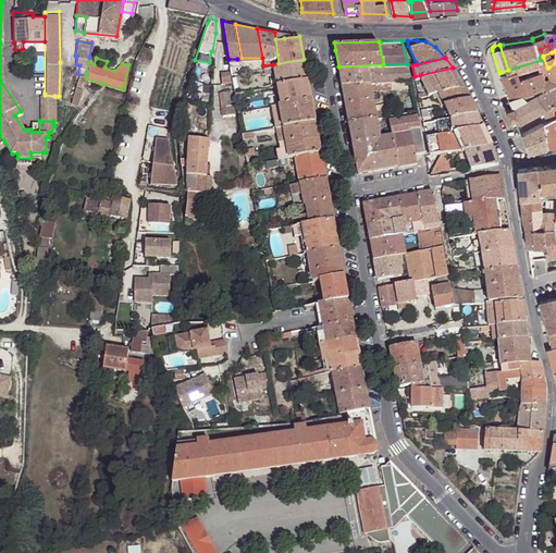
[(237,59),(229,59),(231,71),(239,69),(237,59)]
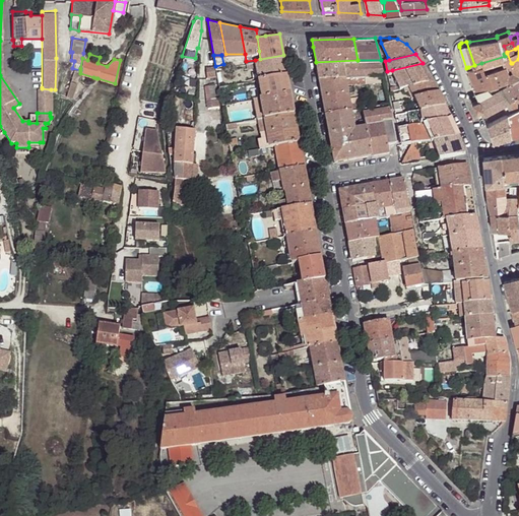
[(260,59),(255,60),(256,64),(258,77),(286,72),(283,55),(260,59)]
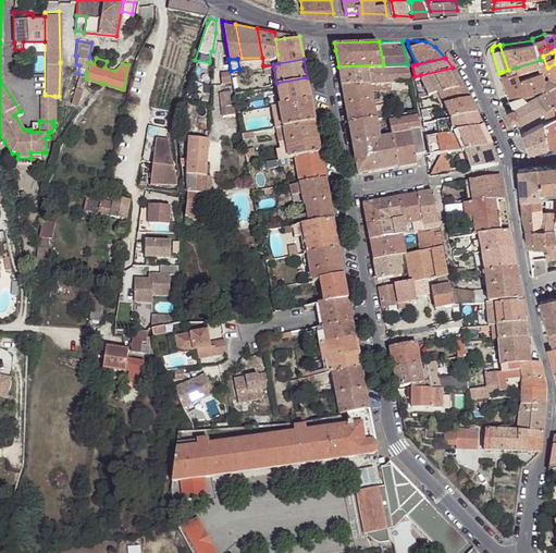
[(391,80),(410,78),(408,64),(383,64),(338,66),(342,83),(370,81),(391,80)]
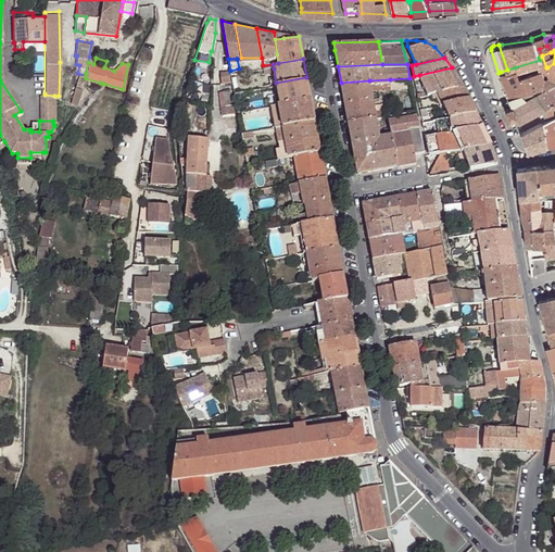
[(218,69),(221,79),(230,77),(229,67),(218,69)]
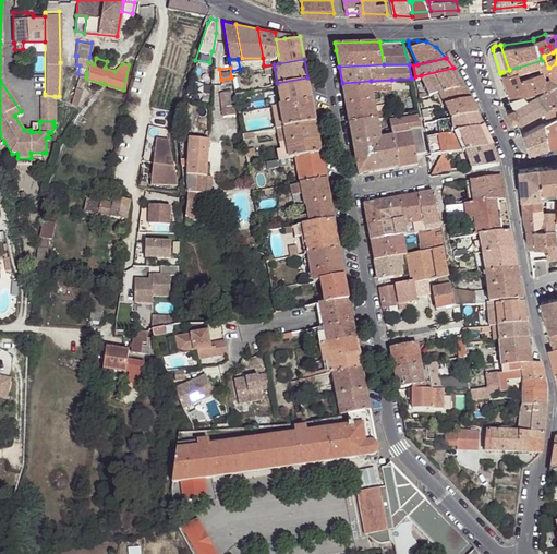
[(453,68),(421,75),(430,92),(433,91),(439,89),(463,83),(453,68)]
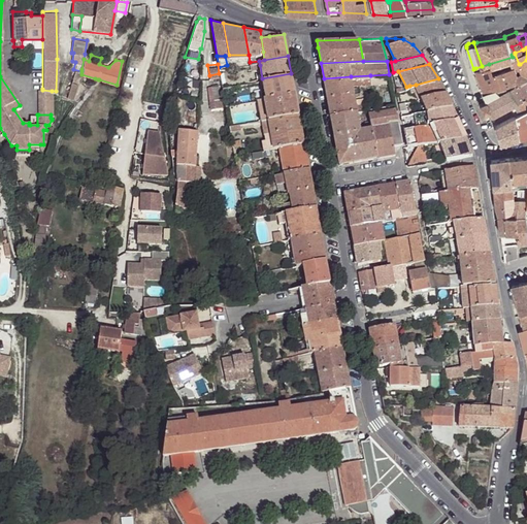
[(475,68),(487,97),(506,86),(518,80),(513,64),(491,70),(489,64),(482,66),(475,68)]
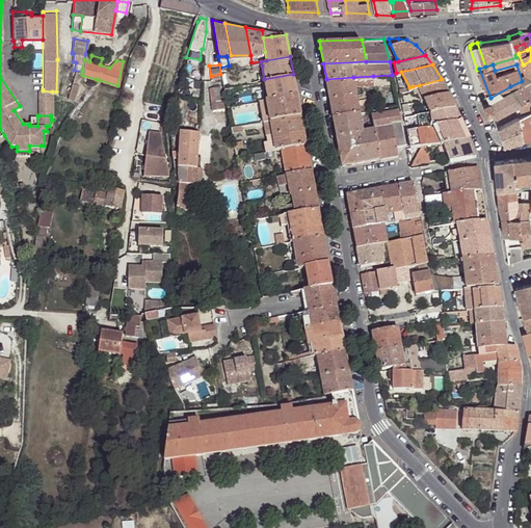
[(297,93),(293,74),(264,79),(267,97),(297,93)]
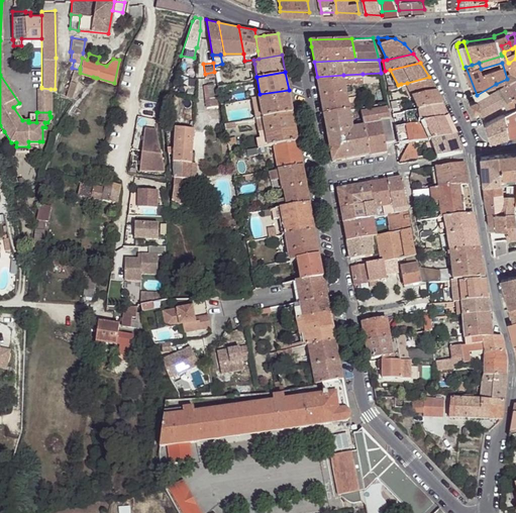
[(323,111),(348,107),(347,101),(347,100),(346,95),(346,93),(344,93),(343,87),(344,87),(344,82),(343,75),(317,77),(320,93),(323,111)]
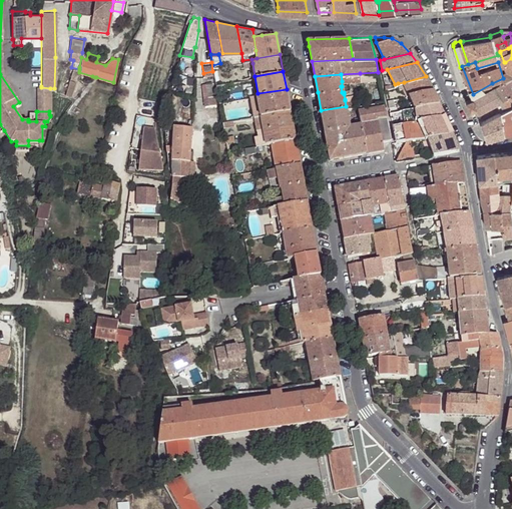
[(499,110),(503,132),(511,130),(511,75),(511,74),(503,78),(492,83),(503,96),(502,96),(507,105),(503,108),(499,109),(499,110)]
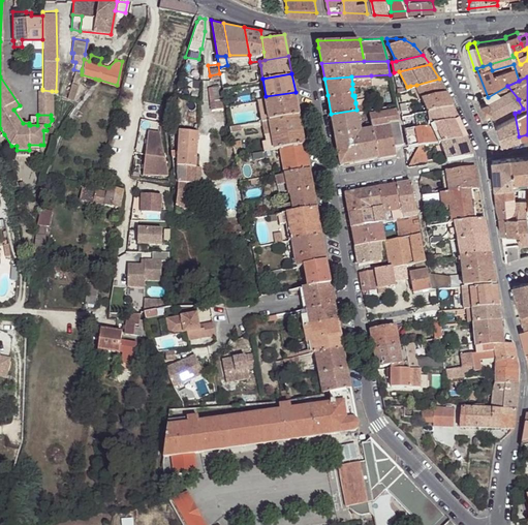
[(446,92),(439,79),(416,85),(418,89),(422,97),(446,92)]
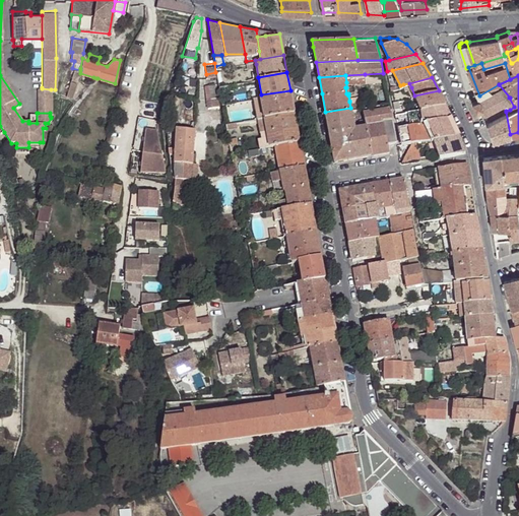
[(77,82),(70,80),(67,94),(72,95),(77,82)]
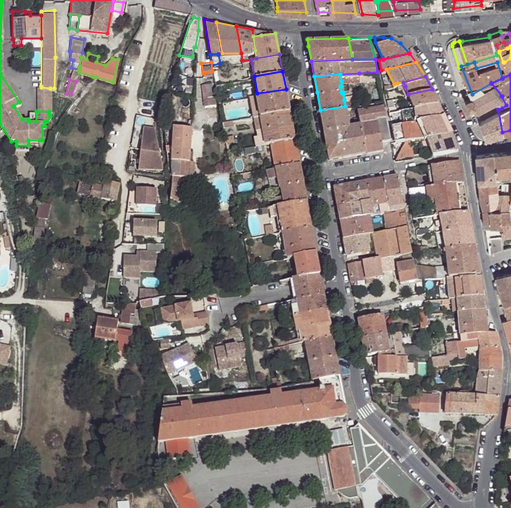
[(204,89),(202,90),(204,101),(215,100),(211,80),(203,81),(204,89)]
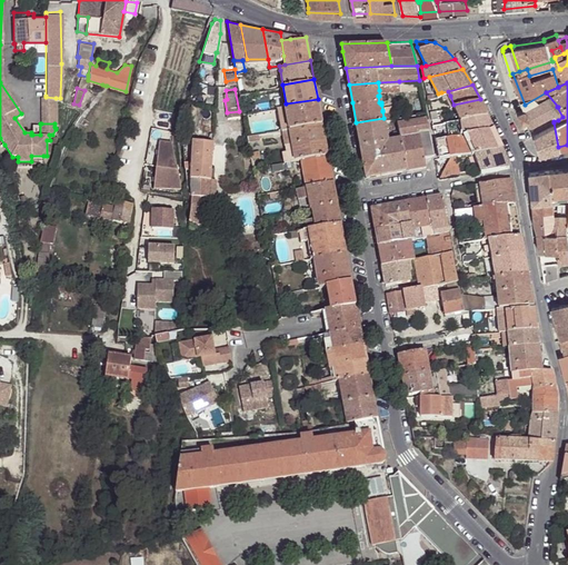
[(516,109),(524,126),(549,112),(549,111),(552,110),(557,107),(558,107),(546,92),(525,105),(516,109)]
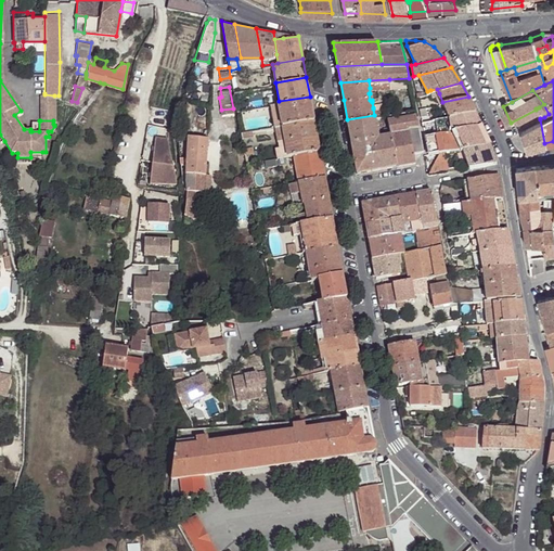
[(44,94),(44,93),(40,93),(40,120),(53,120),(56,120),(55,115),(54,101),(46,99),(44,94)]
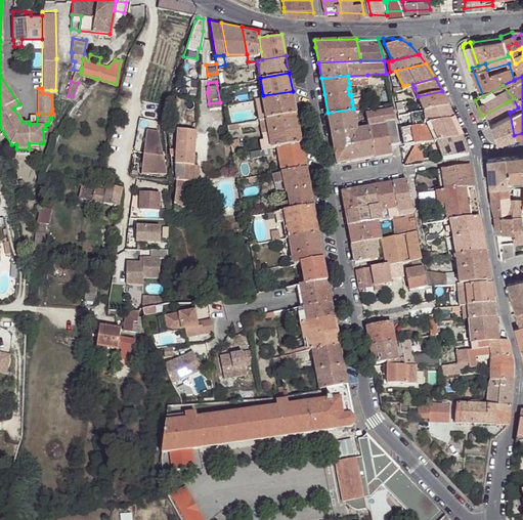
[(296,111),(293,91),(263,95),(262,95),(264,110),(265,116),(296,111)]
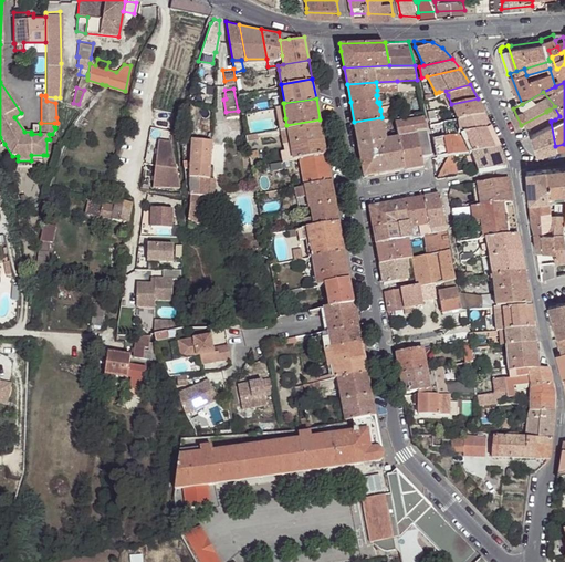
[(484,112),(478,99),(451,104),(458,117),(484,112)]
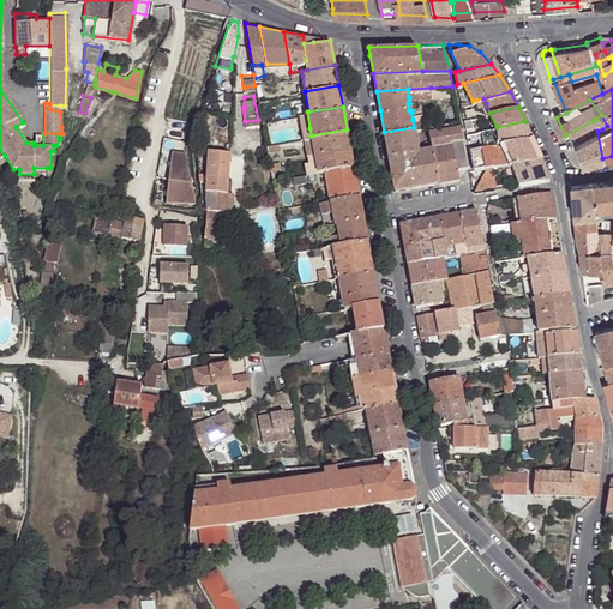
[(310,128),(307,112),(299,113),(302,130),(310,128)]
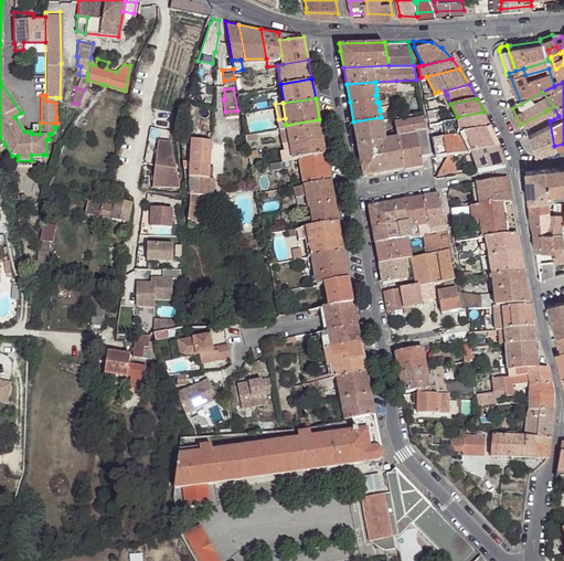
[(549,109),(554,119),(559,116),(553,106),(549,109)]
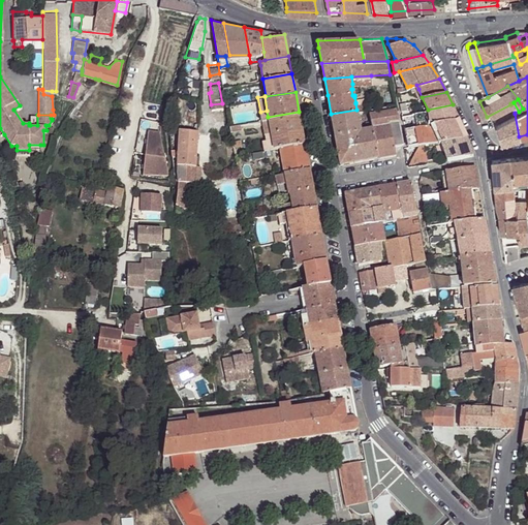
[(356,110),(369,106),(376,105),(375,100),(355,103),(356,110)]
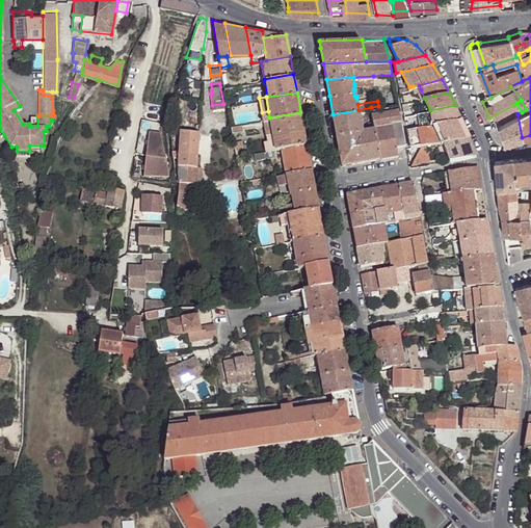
[(461,119),(455,105),(430,110),(432,123),(461,119)]
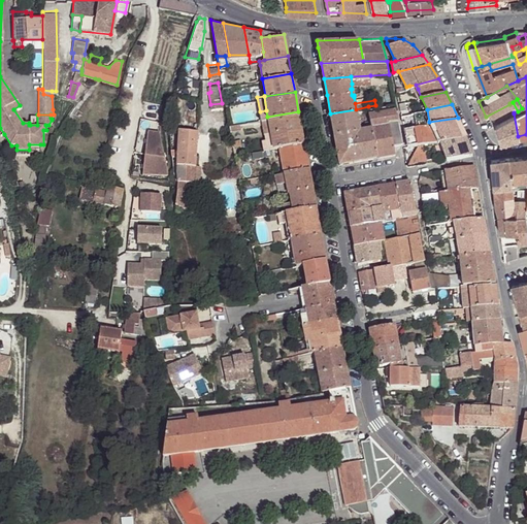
[(377,155),(395,152),(393,142),(389,120),(397,119),(395,107),(390,107),(369,111),(371,126),(377,155)]
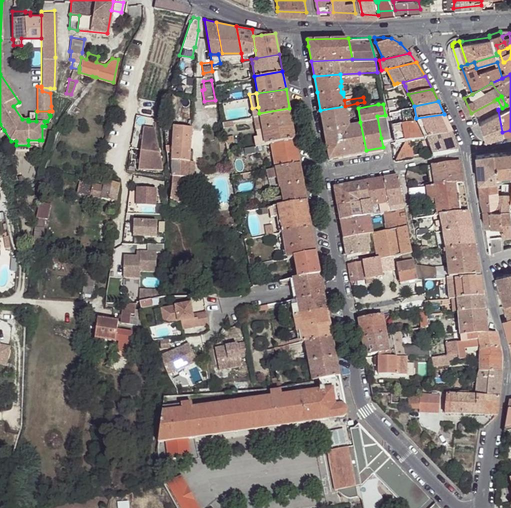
[(320,110),(324,131),(349,125),(345,106),(320,110)]
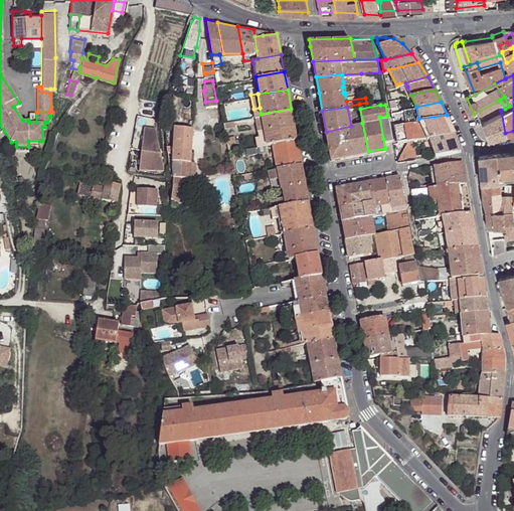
[(407,109),(409,121),(418,119),(416,107),(407,109)]
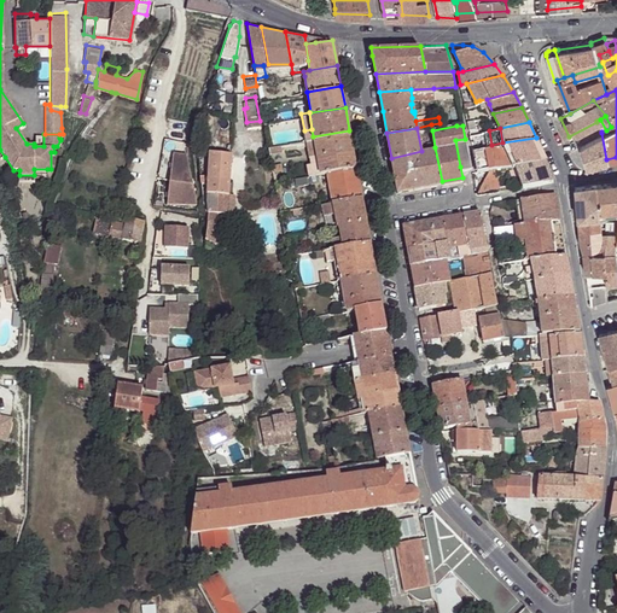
[(353,147),(349,130),(313,136),(316,153),(353,147)]
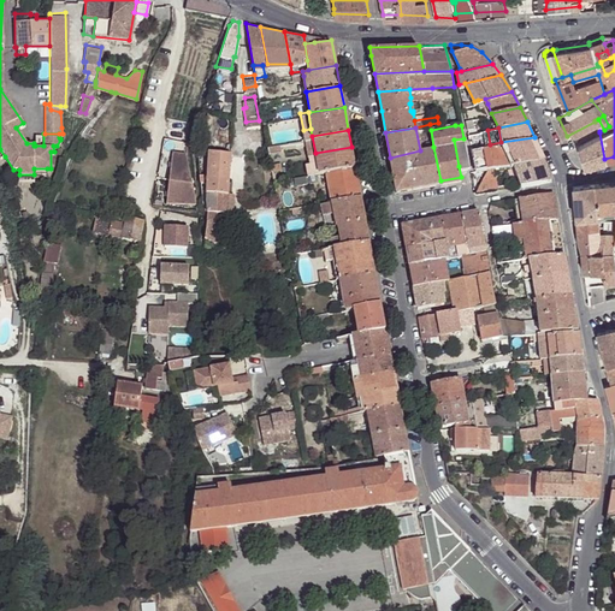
[(584,164),(604,159),(599,132),(577,143),(584,164)]
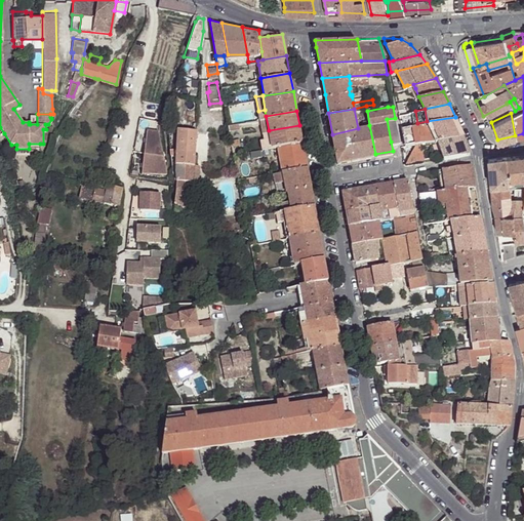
[(269,130),(266,116),(259,117),(263,131),(269,130)]
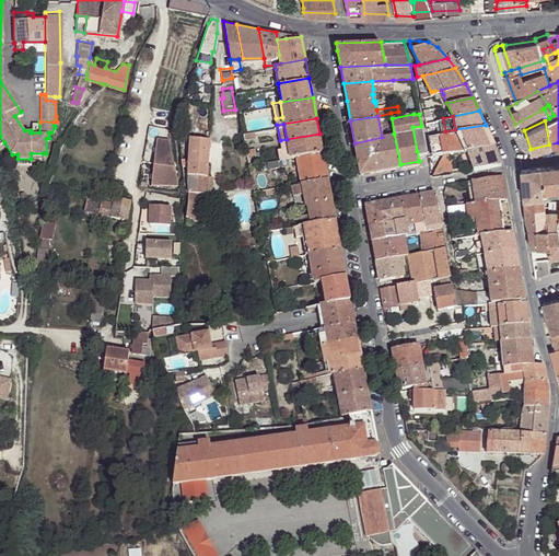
[(445,131),(429,135),(432,153),(441,152),(443,151),(450,150),(467,148),(493,143),(486,125),(455,129),(445,131)]
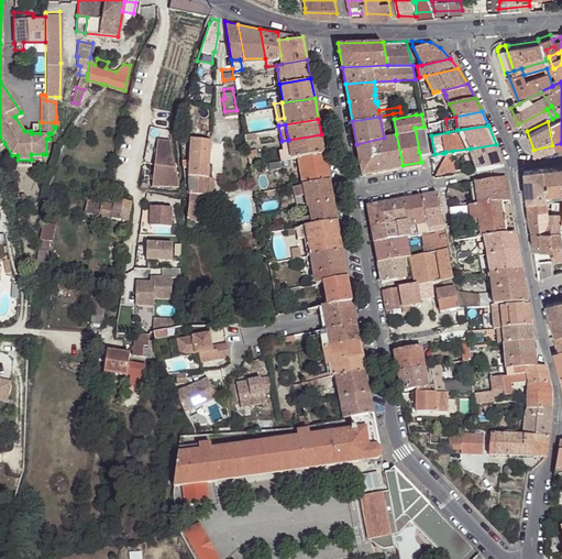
[(419,152),(425,151),(429,150),(423,127),(415,128),(419,152)]
